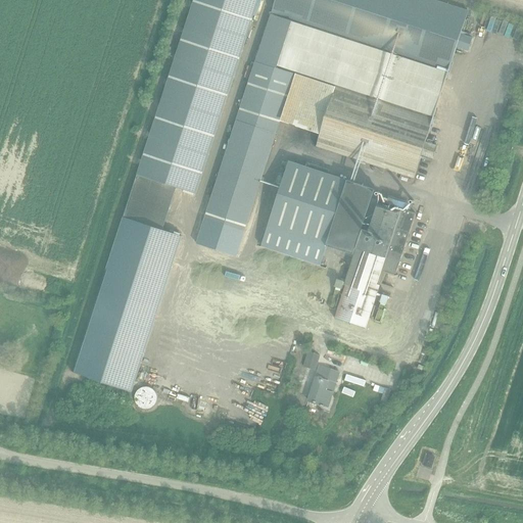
[(195,194),(257,0),(193,0),(137,175),(172,186),(195,194)]
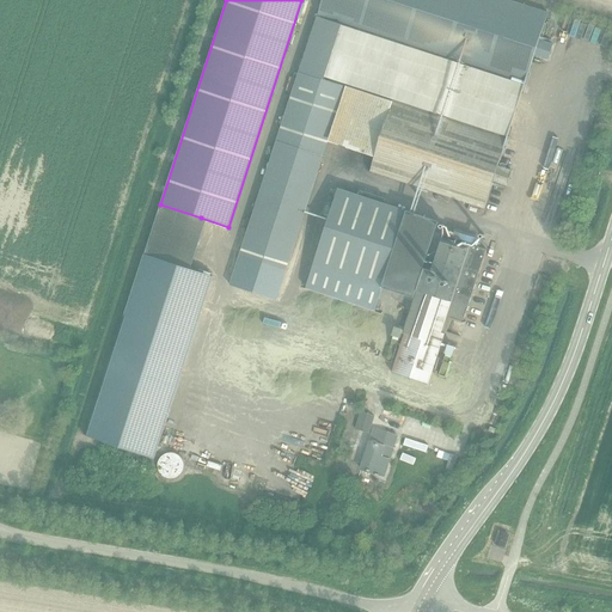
[(548,13),(507,0),(322,0),(317,17),(341,25),(524,86),(533,55),(548,60),(552,44),(539,40),(548,13)]
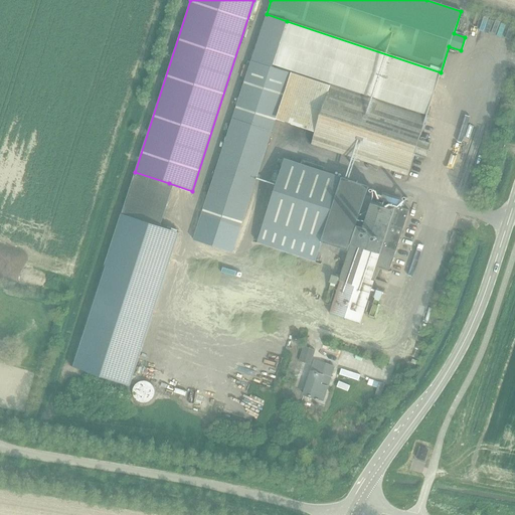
[(267,14),(201,212),(240,227),(279,114),(284,96),(290,71),(272,66),(287,21),(267,14)]
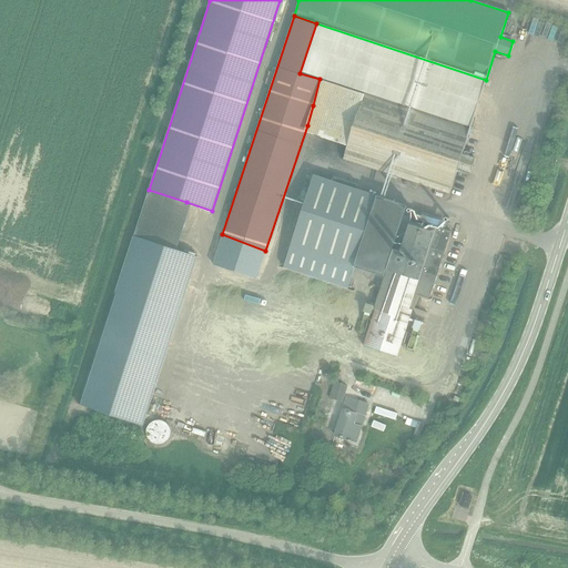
[(486,80),(316,23),(300,73),(320,79),(470,127),(486,80)]
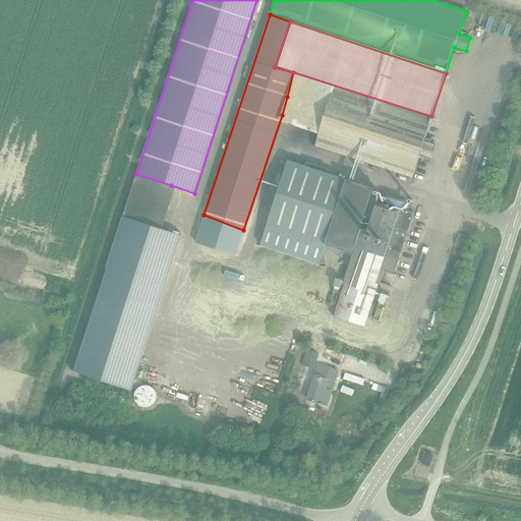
[(431,116),(293,72),(287,97),(327,110),(314,146),(412,177),(419,154),(431,158),(436,146),(423,141),(431,116)]
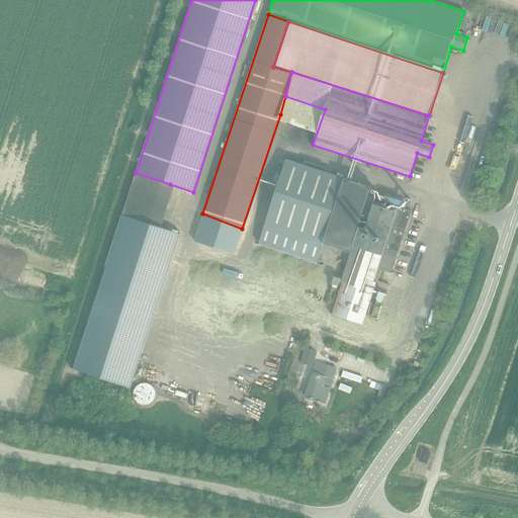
[(369,198),(367,197),(371,187),(285,159),(264,225),(323,244),(352,253),(369,198)]
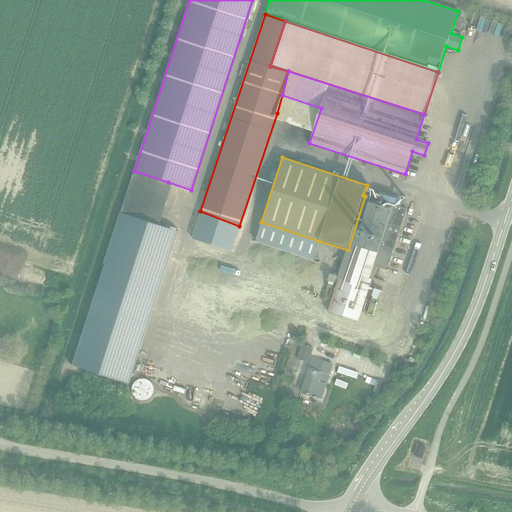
[(134,171),(71,365),(128,384),(178,231),(159,225),(172,183),(134,171)]
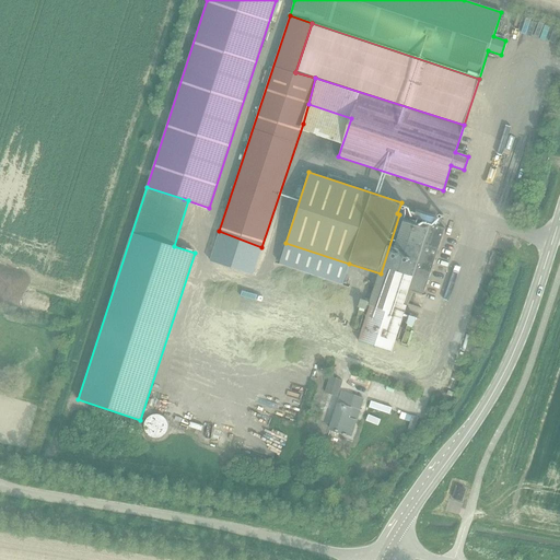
[(423,293),(444,229),(399,213),(399,214),(381,273),(359,340),(391,351),(411,290),(423,293)]
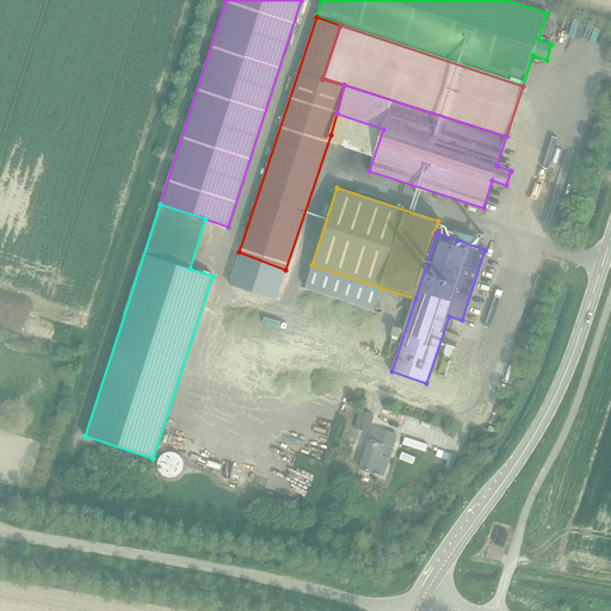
[(239,255),(229,285),(276,300),(285,270),(239,255)]
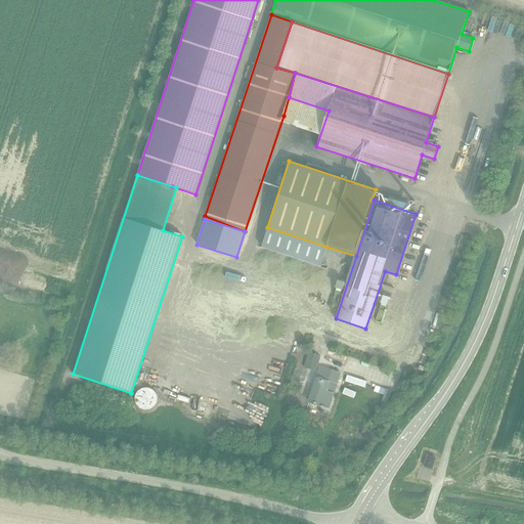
[(326,247),(267,227),(261,247),(320,266),(326,247)]
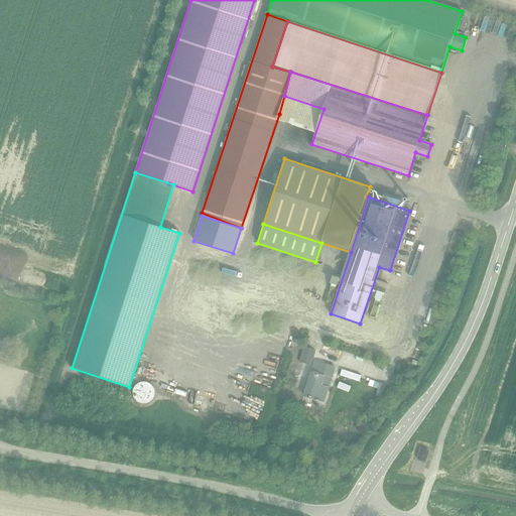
[(378,294),(385,295),(387,286),(380,284),(378,294)]
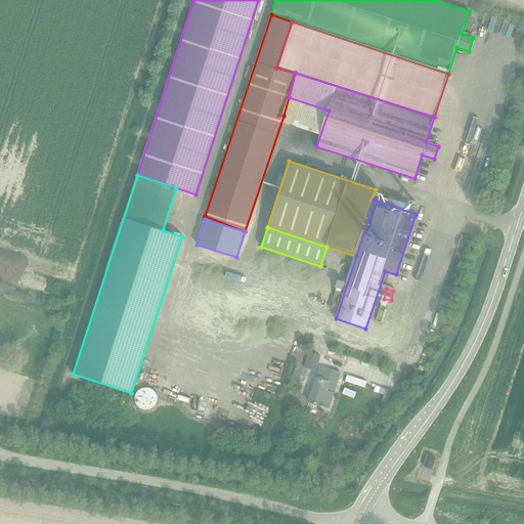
[(424,324),(429,325),(432,309),(427,308),(424,324)]
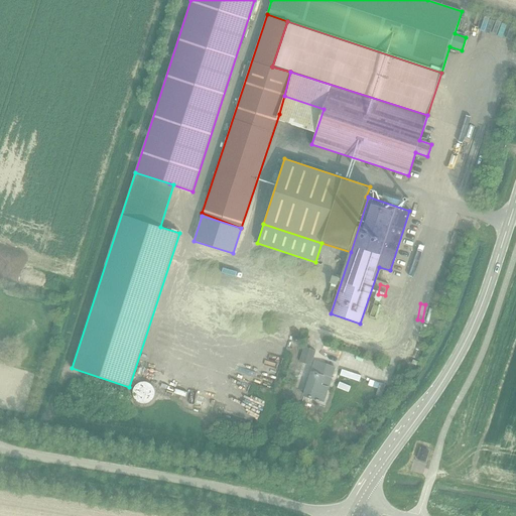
[(309,365),(313,350),(302,347),(297,361),(309,365)]
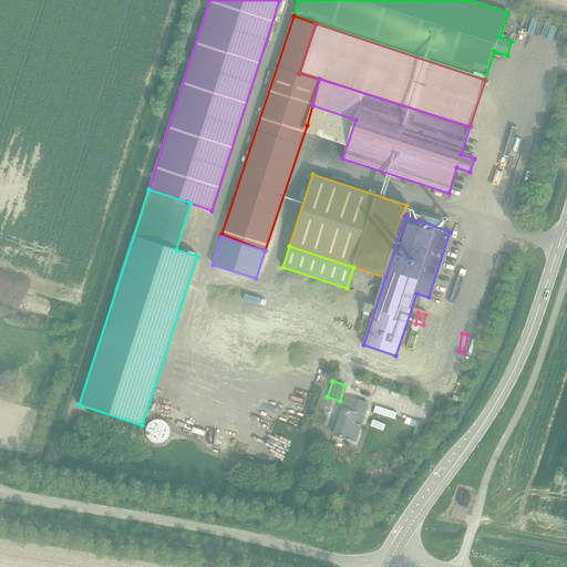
[(354,441),(366,403),(344,397),(332,434),(354,441)]
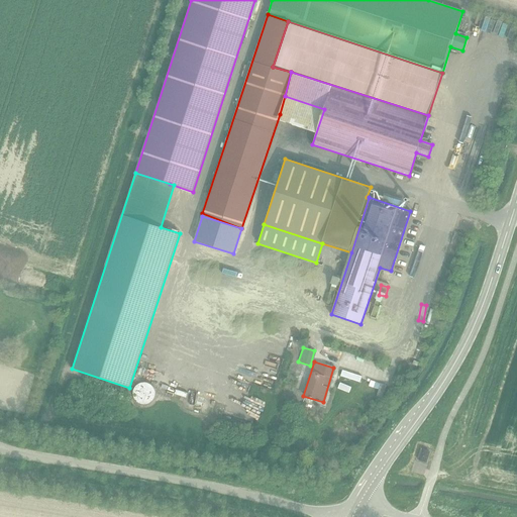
[(262,378),(274,381),(279,366),(267,363),(262,378)]
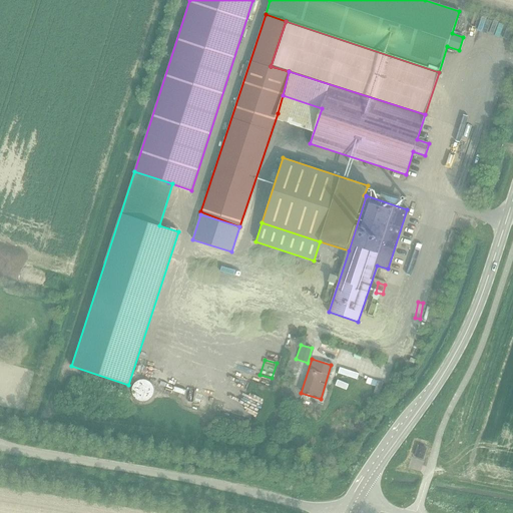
[(242,364),(240,368),(253,372),(255,368),(242,364)]
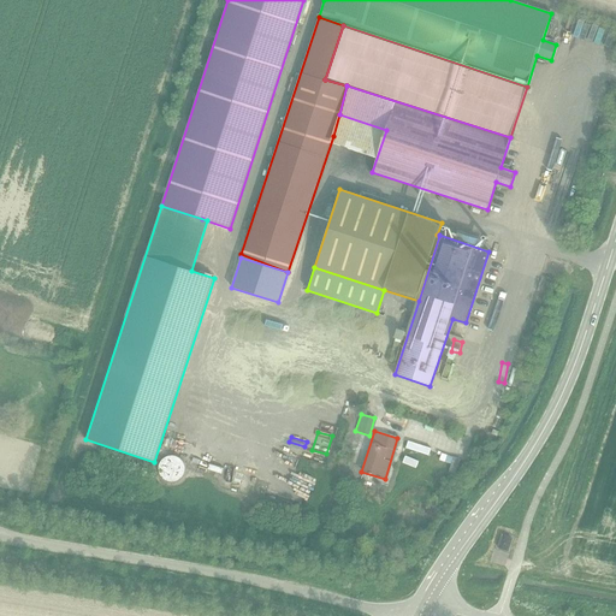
[(504,549),(508,535),(499,533),(496,546),(504,549)]
